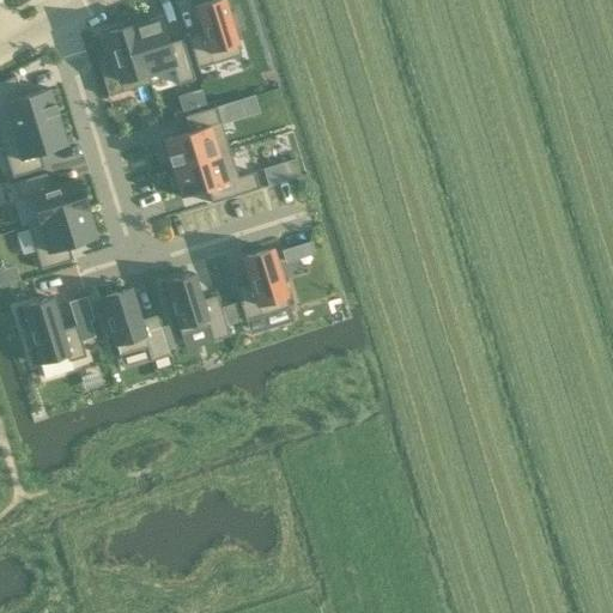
[(202,32),(187,37),(196,68),(241,55),(232,30),(240,28),(235,11),(228,13),(223,0),(211,0),(194,6),(202,32)]
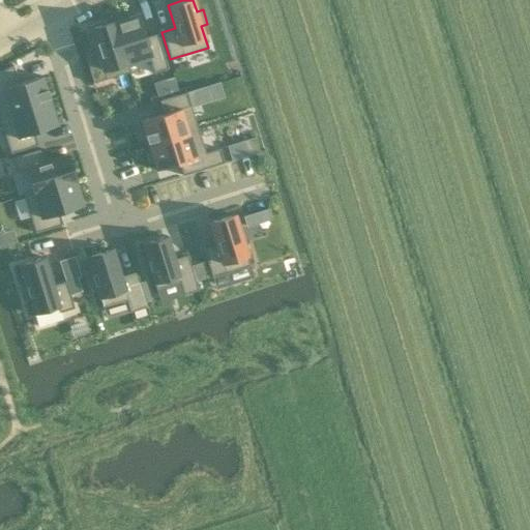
[(137,15),(114,22),(129,71),(130,71),(128,66),(149,60),(153,72),(168,68),(157,33),(144,37),(137,15)]
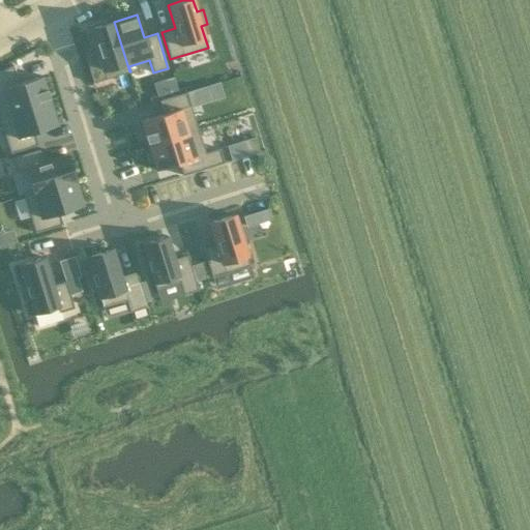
[(97,52),(85,56),(93,83),(129,71),(114,22),(90,29),(97,52)]
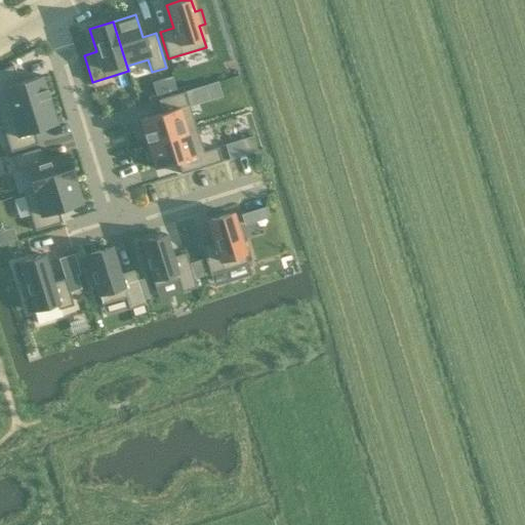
[(12,65),(0,70),(0,114),(48,99),(41,75),(17,82),(12,65)]
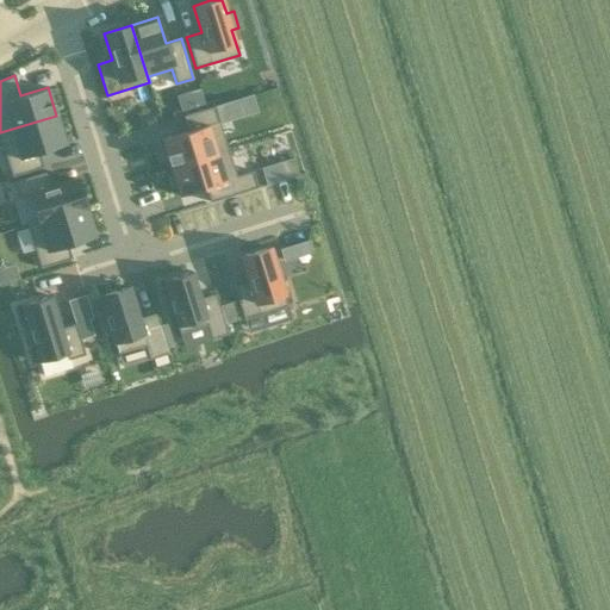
[(188,131),(161,139),(170,167),(228,149),(215,106),(184,116),(188,131)]
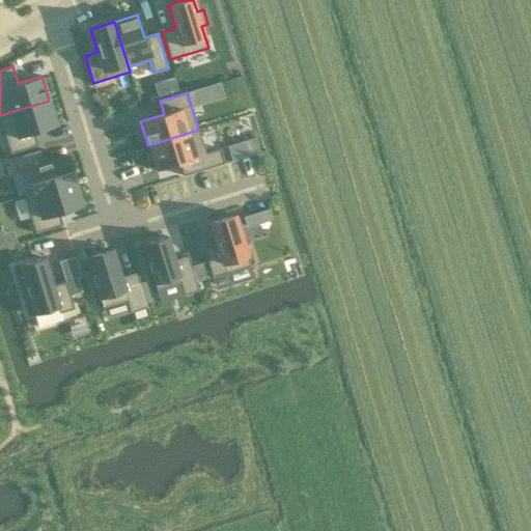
[(49,101),(0,115),(0,120),(10,154),(37,145),(33,133),(56,126),(49,101)]
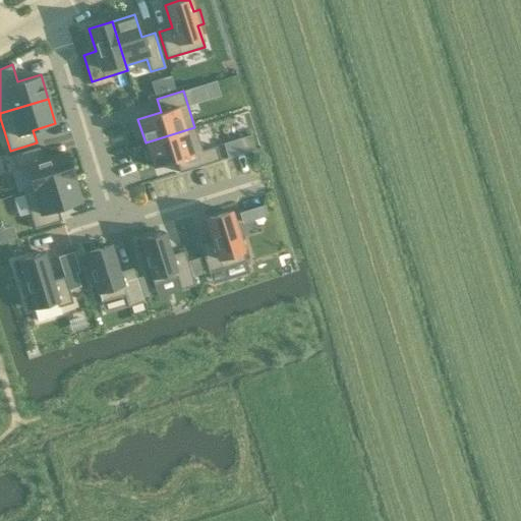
[(194,127),(146,142),(153,167),(175,160),(179,172),(220,160),(216,146),(201,150),(194,127)]
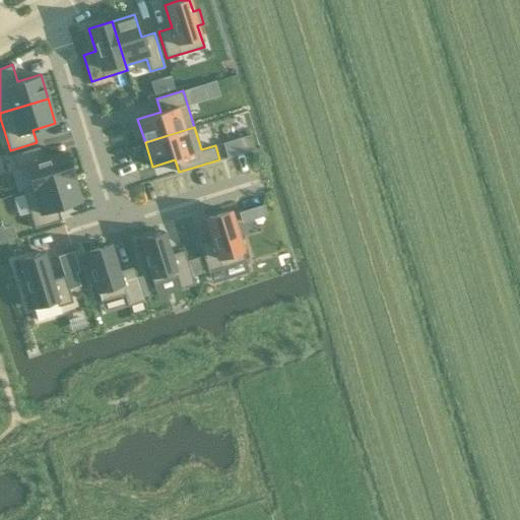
[(232,141),(221,144),(226,157),(237,154),(232,141)]
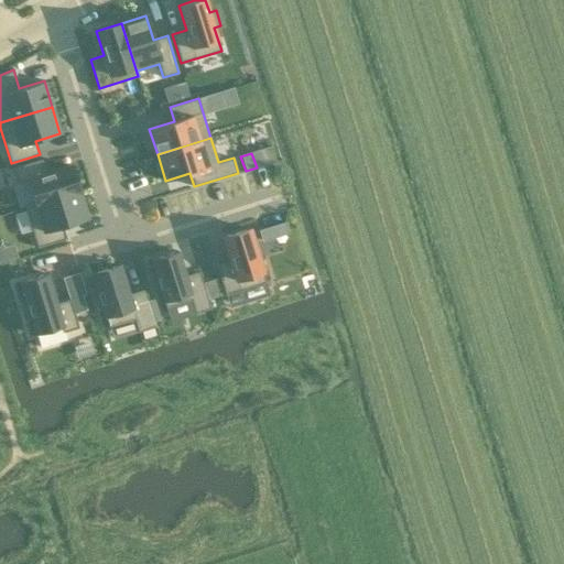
[(41,159),(12,169),(18,183),(28,180),(35,204),(24,207),(25,208),(78,192),(69,165),(45,173),(41,159)]
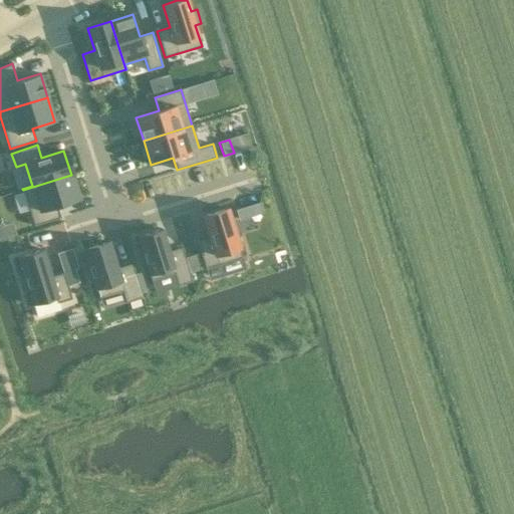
[(71,175),(23,190),(34,226),(60,218),(56,205),(78,198),(71,175)]
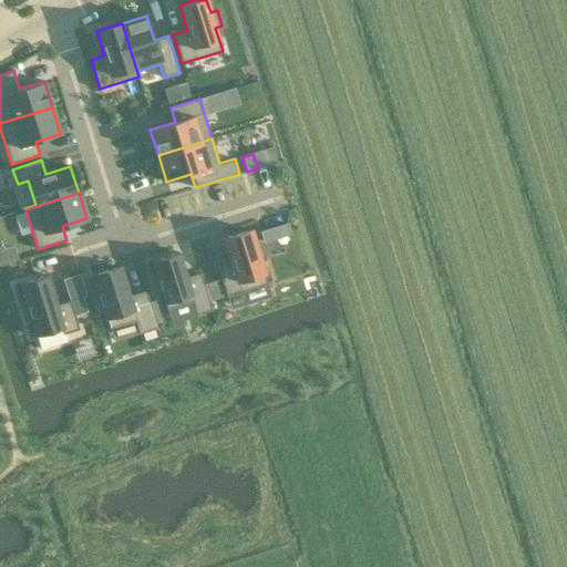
[(232,263),(217,267),(227,296),(240,292),(244,305),(271,296),(260,260),(264,259),(259,244),(255,245),(250,230),(224,238),(232,263)]
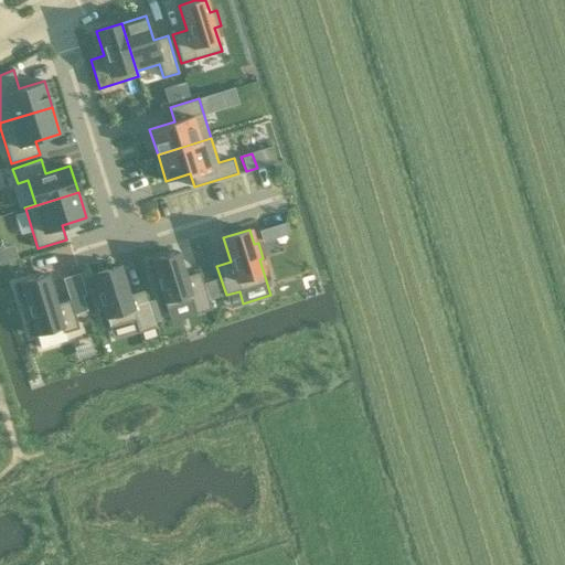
[(156,276),(150,278),(155,292),(161,290),(166,308),(191,300),(195,313),(211,309),(200,272),(185,276),(178,252),(151,259),(156,276)]
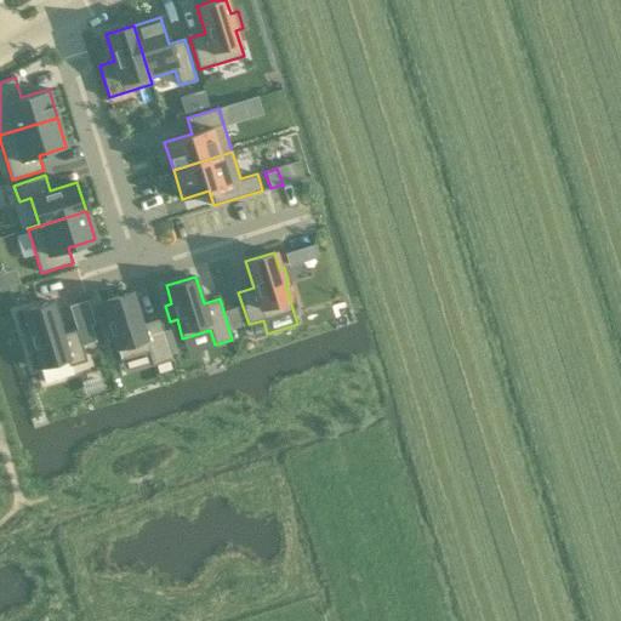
[(131,292),(102,302),(107,319),(102,320),(107,337),(112,335),(119,359),(147,351),(152,365),(171,358),(159,318),(141,324),(131,292)]
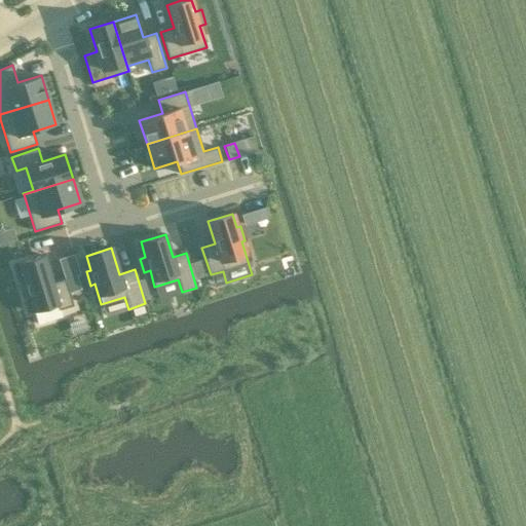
[(43,255),(19,263),(25,283),(19,285),(24,298),(29,296),(38,324),(63,316),(61,309),(73,305),(69,292),(65,278),(52,283),(43,255)]
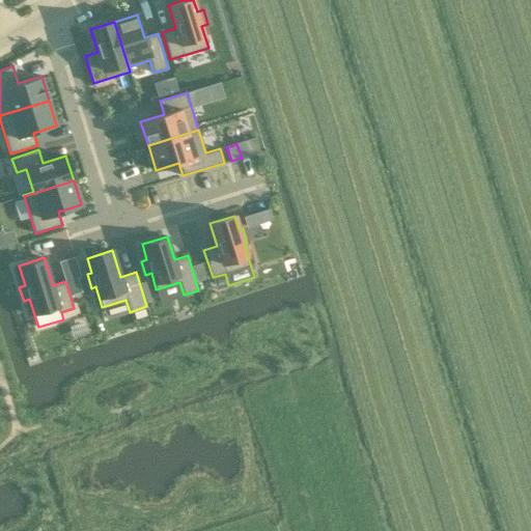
[(203,263),(191,267),(196,281),(207,278),(203,263)]
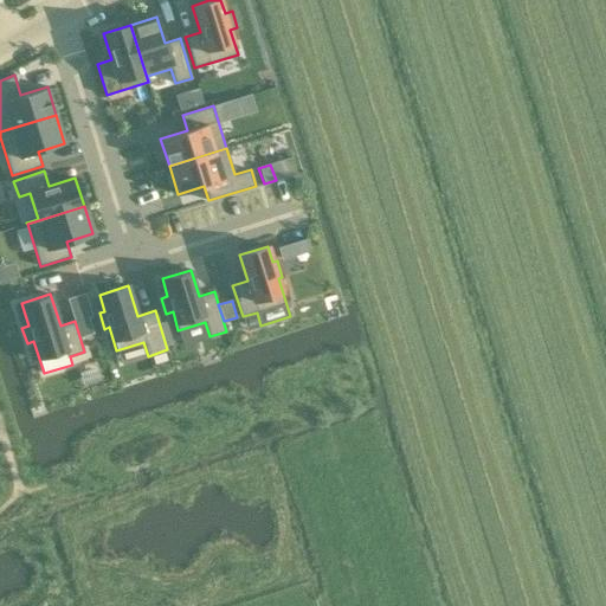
[(88,317),(75,321),(79,336),(92,333),(88,317)]
